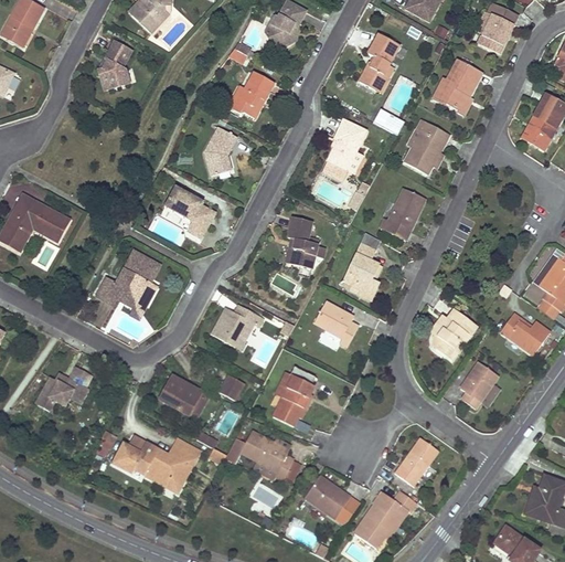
[(43,8),(29,0),(18,0),(1,32),(20,43),(29,29),(27,28),(29,23),(33,27),(43,8)]
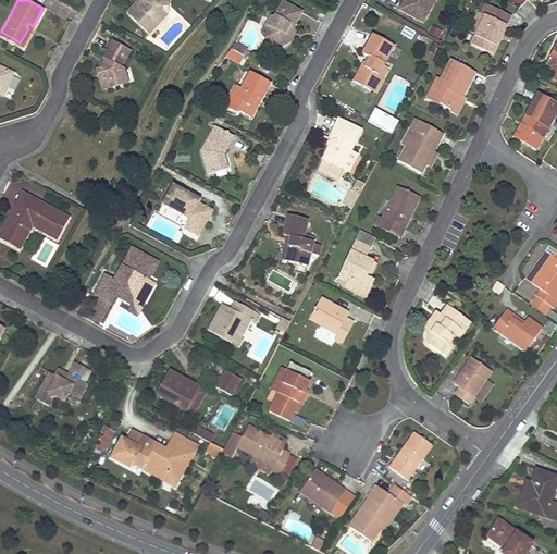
[(134,0),(125,10),(130,13),(141,0),(134,0)]
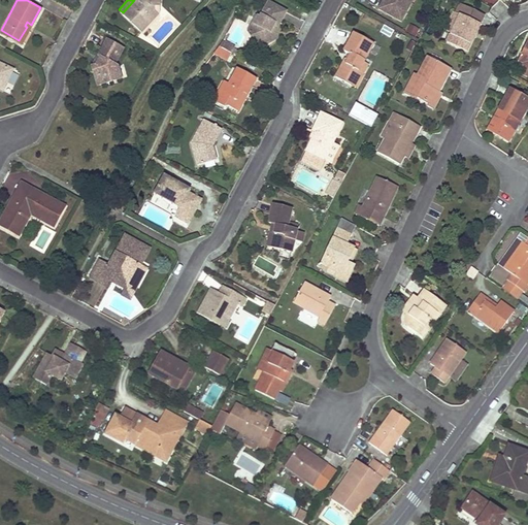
[(134,0),(123,12),(140,29),(150,20),(145,17),(154,8),(154,3),(157,3),(157,0),(134,0)]
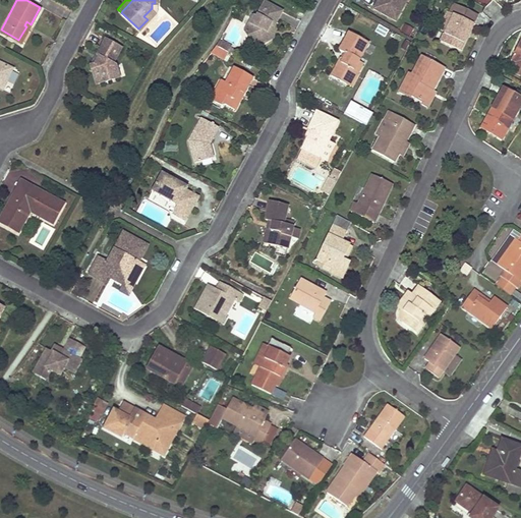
[(261,36),(262,38),(263,41),(272,37),(268,29),(271,23),(274,25),(283,10),(265,0),(256,15),(252,13),(244,27),(247,33),(254,33),(261,36)]
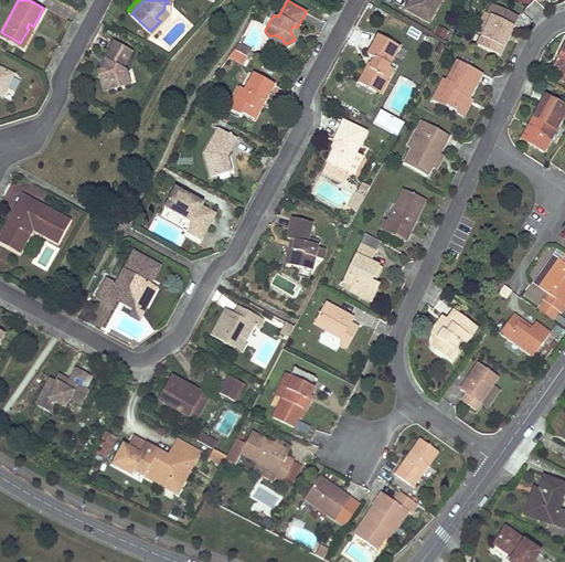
[(409,0),(405,9),(428,21),(439,0),(409,0)]
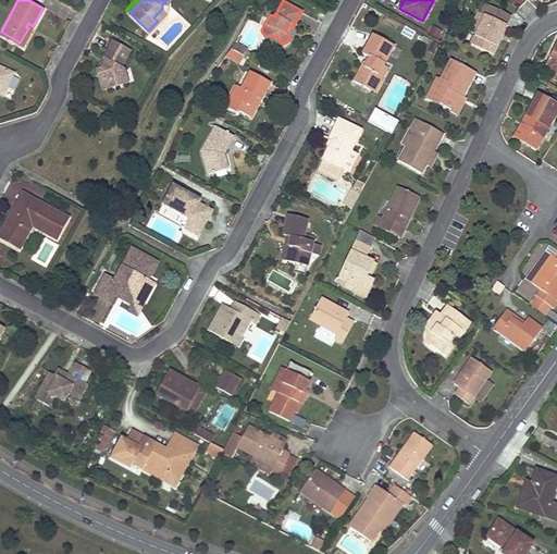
[(484,13),(478,27),(471,41),(492,51),(510,13),(485,2),(481,11),(484,13)]
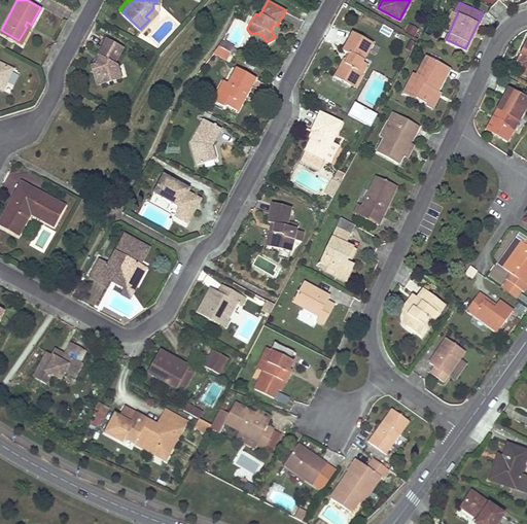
[(145,16),(149,20),(156,11),(153,8),(145,16)]
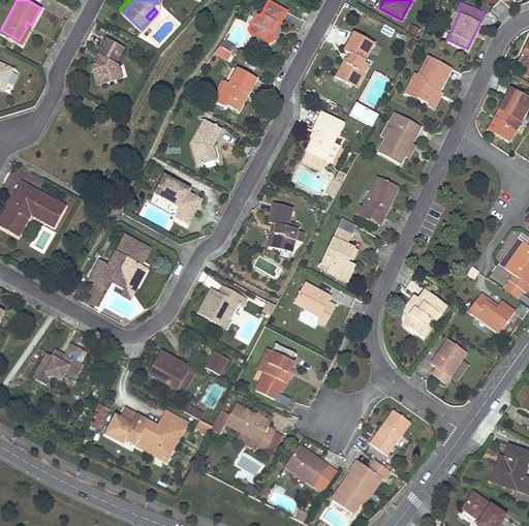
[(27,27),(19,40),(22,42),(31,25),(27,22),(25,26),(27,27)]
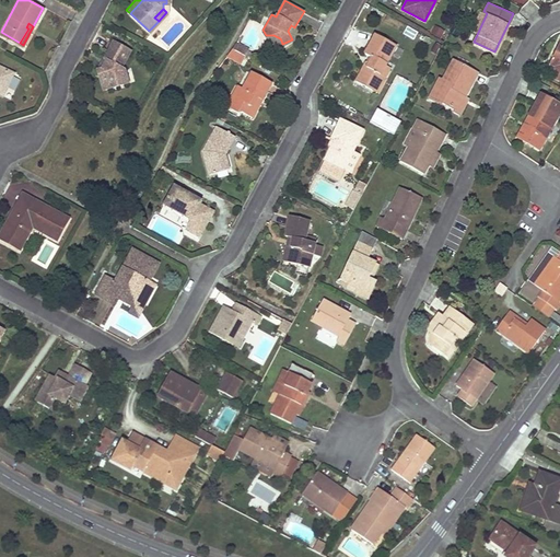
[(413,36),(418,27),(407,23),(403,31),(413,36)]
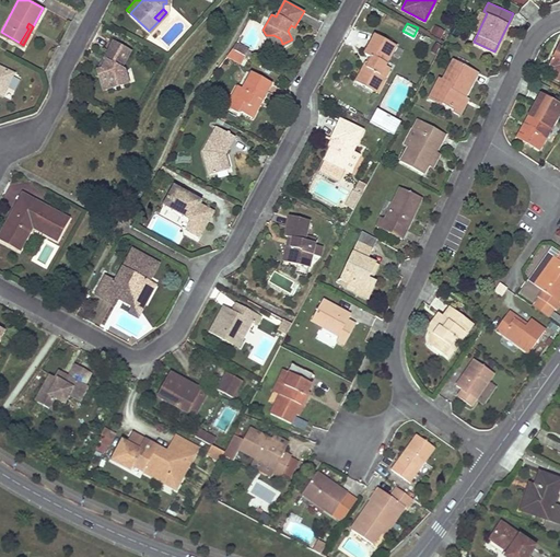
[(395,44),(375,32),(364,51),(369,54),(372,56),(369,61),(365,60),(356,80),(370,88),(378,73),(384,77),(389,67),(385,64),(395,44)]
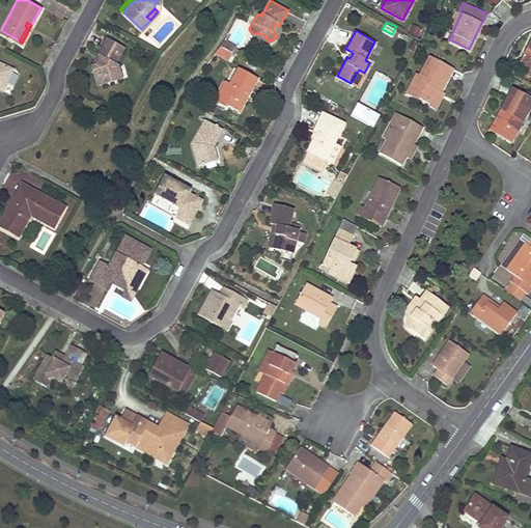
[(258,47),(268,42),(267,38),(266,36),(259,33),(252,33),(258,47)]
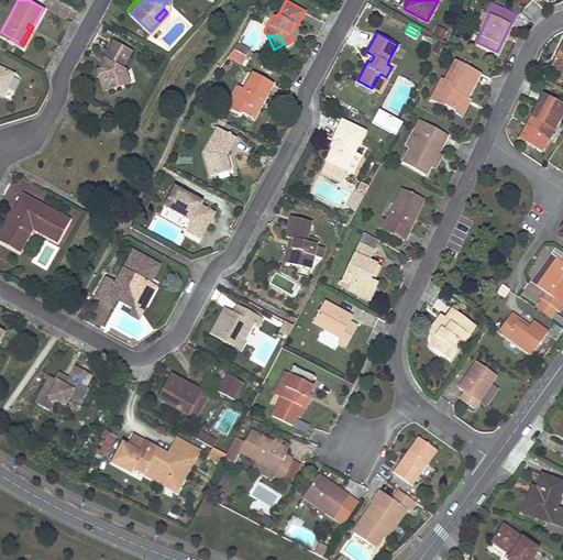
[(107,77),(108,81),(109,87),(130,80),(125,67),(122,65),(131,50),(112,39),(102,57),(106,59),(102,67),(98,67),(100,79),(107,77)]
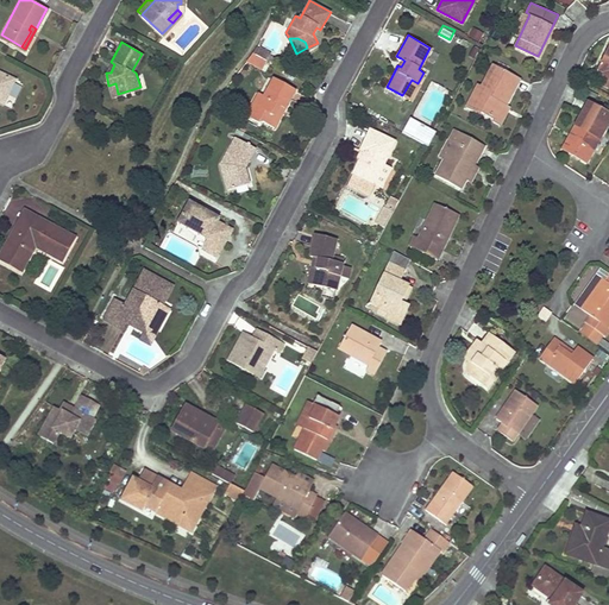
[(608,43),(598,68),(608,73),(608,43)]
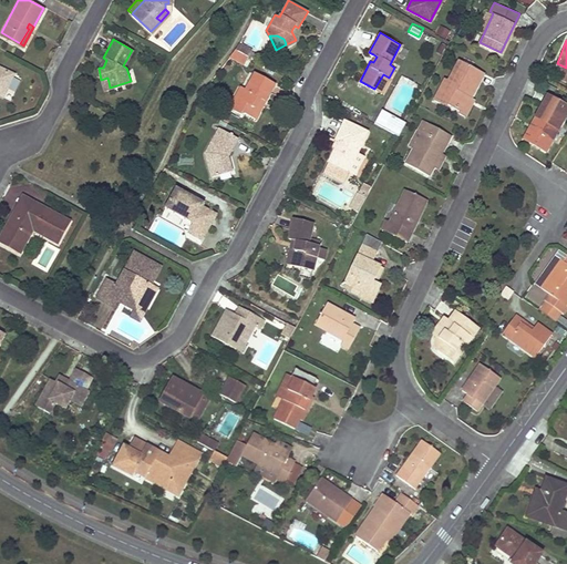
[(241,44),(239,43),(236,49),(248,55),(251,51),(253,49),(243,43),(241,44)]
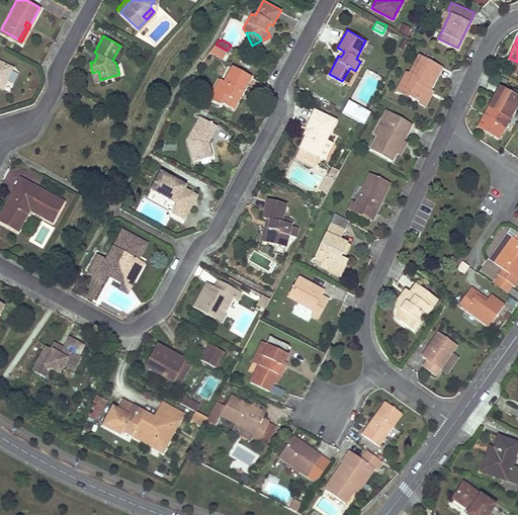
[(227,51),(216,45),(209,52),(223,59),(227,51)]
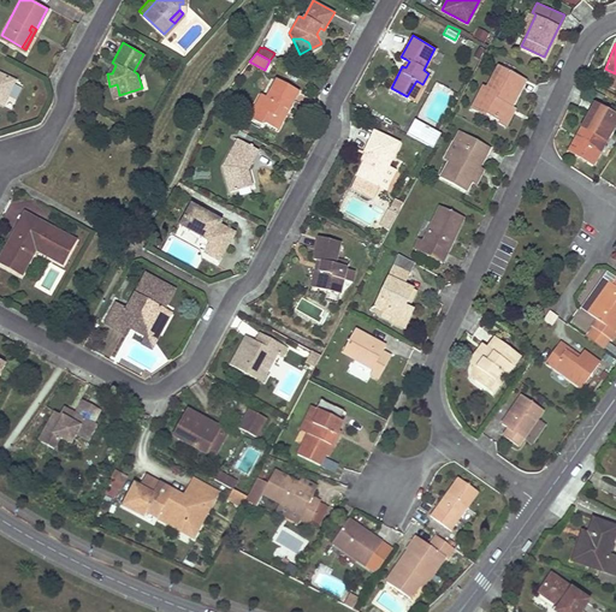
[(472,107),(479,111),(485,114),(486,111),(501,119),(508,107),(504,105),(505,101),(511,104),(525,78),(499,64),(487,85),(481,96),(479,95),(472,107)]
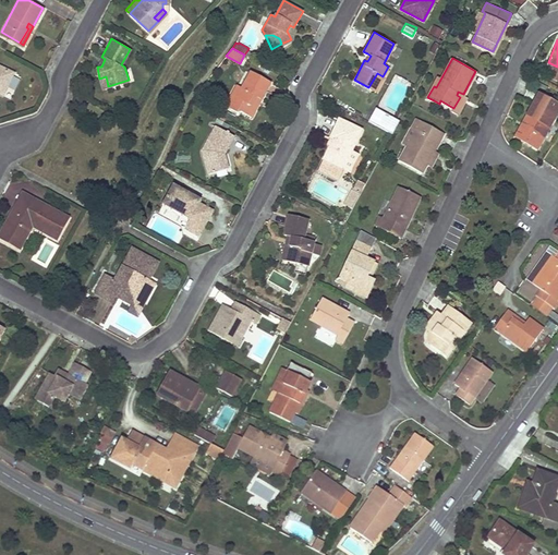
[(14,72),(0,64),(0,85),(5,88),(14,72)]
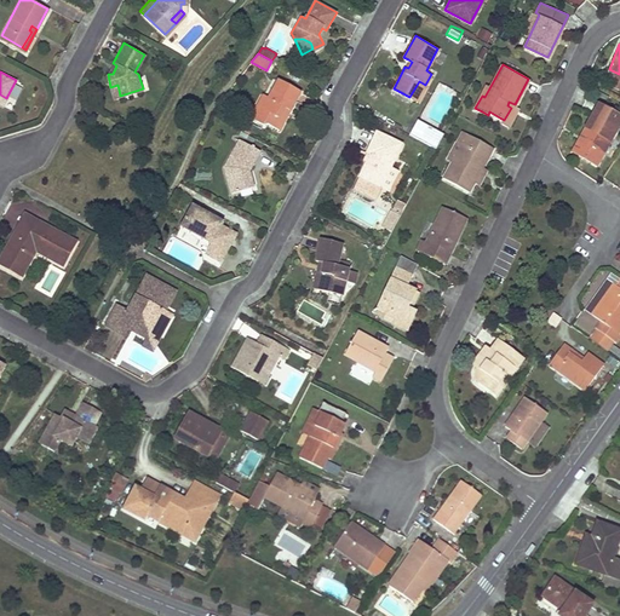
[(257,120),(259,122),(263,124),(268,122),(279,130),(286,116),(281,114),(285,107),(290,110),(300,91),(279,80),(269,96),(264,93),(257,105),(263,108),(257,120)]
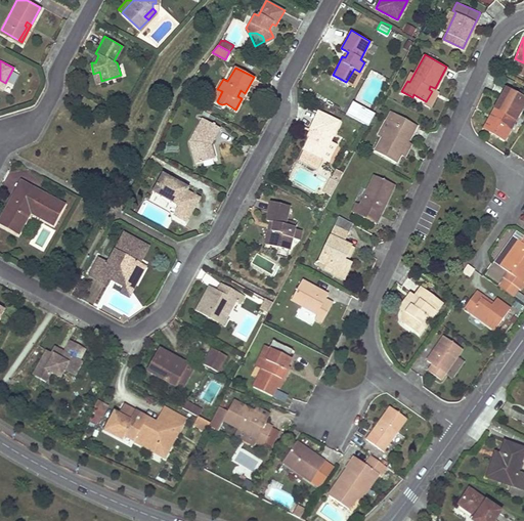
[(354,69),(346,82),(352,85),(359,72),(354,69)]
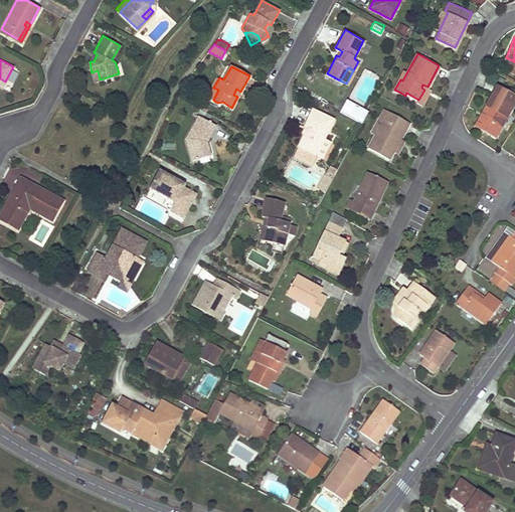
[(417,102),(422,104),(431,89),(427,87),(422,84),(421,88),(424,90),(418,100),(417,102)]
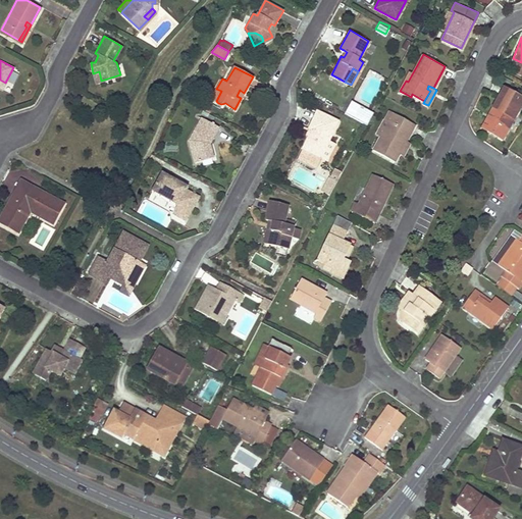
[(483,125),(492,132),(503,137),(521,102),(521,97),(504,88),(483,125)]
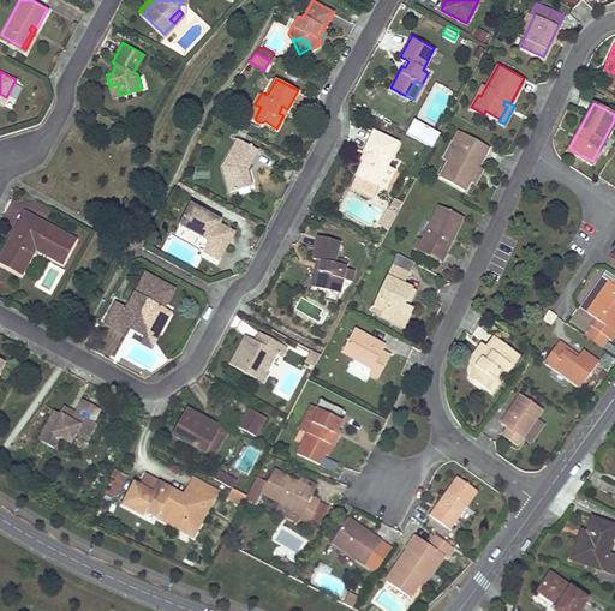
[(255,119),(261,107),(255,105),(249,117),(255,119)]
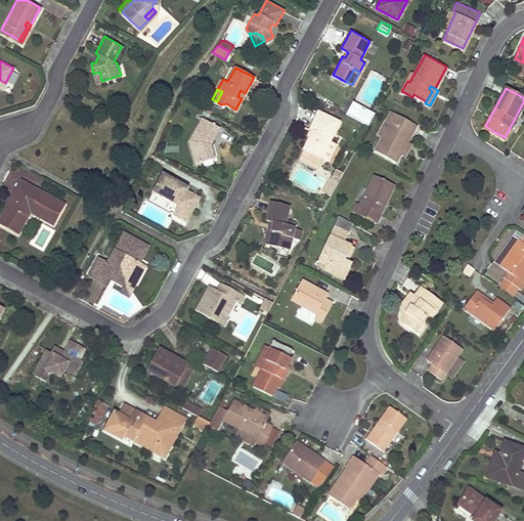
[(396,161),(399,156),(401,152),(404,146),(401,144),(404,140),(406,141),(407,140),(417,124),(391,110),(386,119),(390,121),(383,134),(375,149),(396,161)]
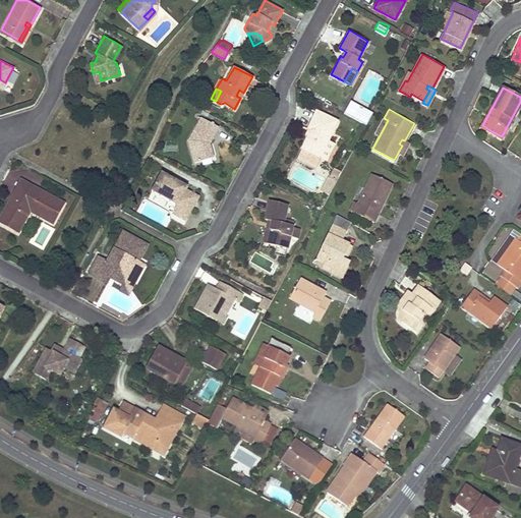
[(337,119),(316,110),(308,126),(311,127),(308,134),(302,147),(320,155),(327,140),(337,119)]
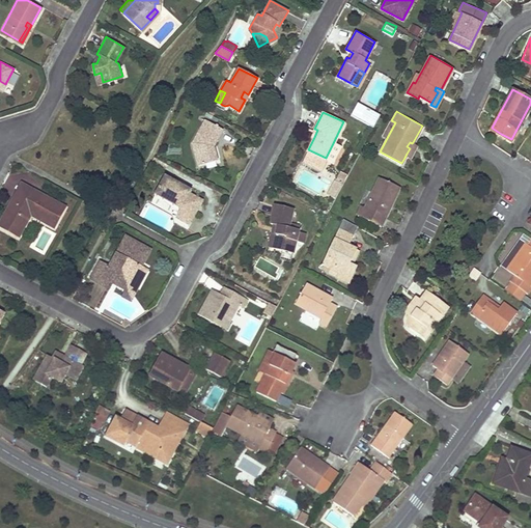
[(210,150),(210,148),(208,146),(212,145),(221,128),(204,118),(191,143),(197,164),(216,159),(213,149),(210,150)]
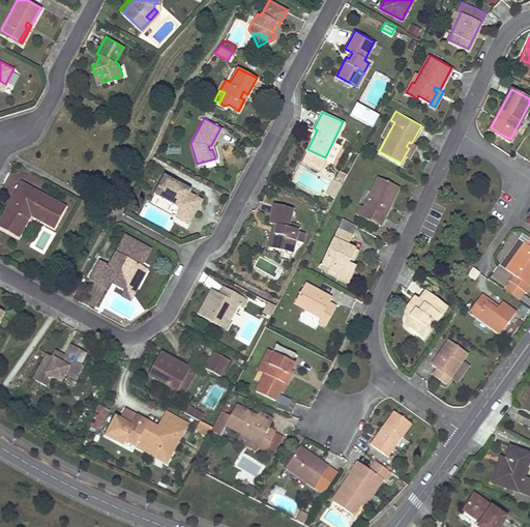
[(383,134),(387,136),(394,122),(390,120),(383,134)]
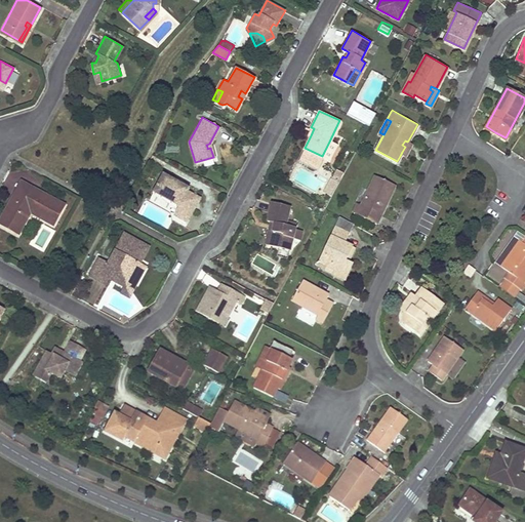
[(412,144),(408,141),(407,142),(405,141),(402,145),(405,147),(402,152),(406,154),(412,144)]
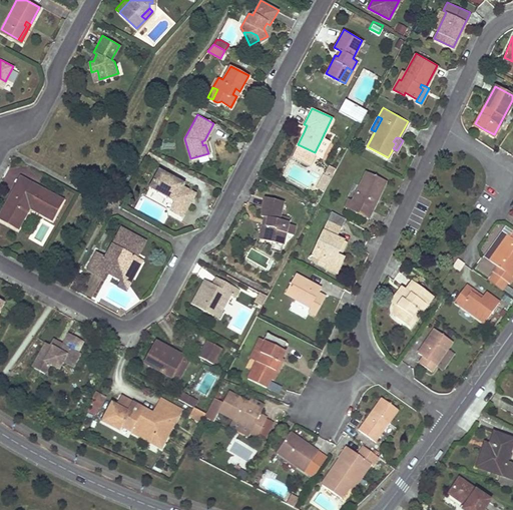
[(328,140),(322,138),(315,152),(320,155),(328,140)]
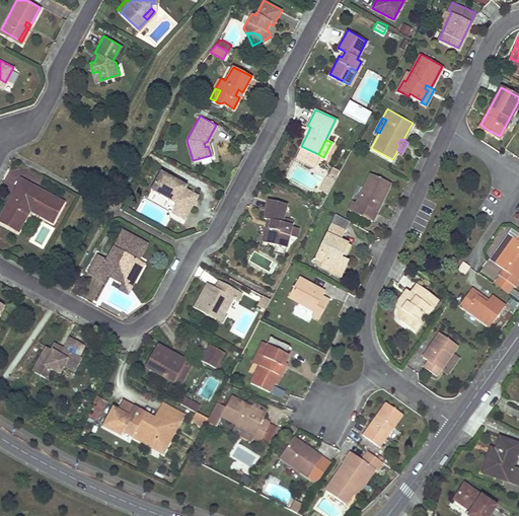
[(187,185),(161,170),(151,189),(176,204),(171,212),(186,220),(199,195),(186,188),(187,185)]
